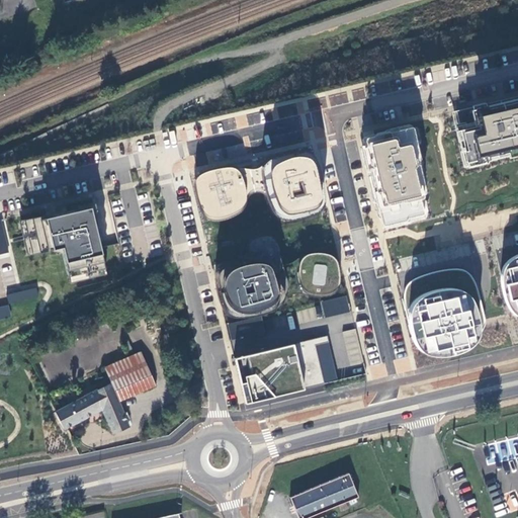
[(517,97),(450,114),(463,169),(517,156),(517,97)]
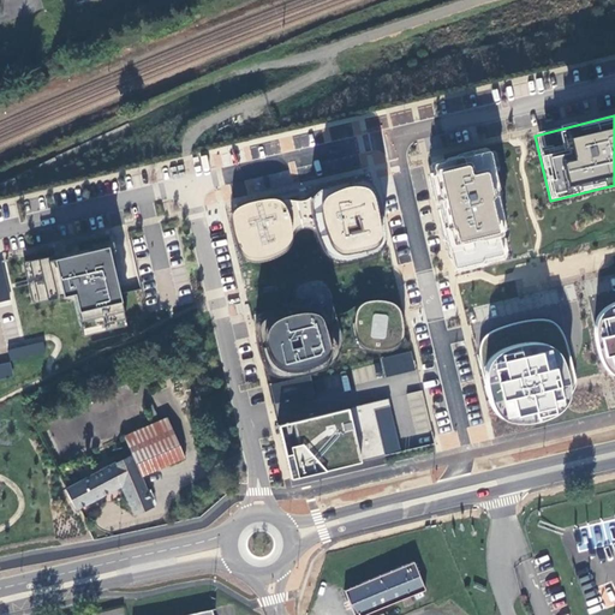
[(434,163),(458,270),(508,258),(512,251),(507,232),(512,231),(493,149),(434,163)]
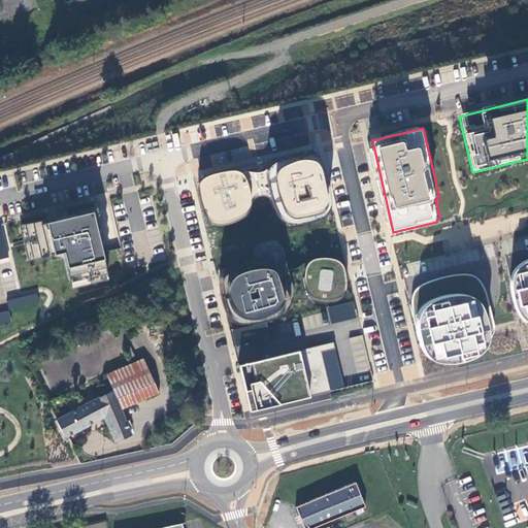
[(279,213),(289,221),(323,213),(327,205),(318,164),(306,157),(274,165),(270,173),(240,180),(233,173),(206,179),(201,188),(209,219),(216,223),(241,217),(248,207),(248,198),(267,193),(275,198),(279,213)]
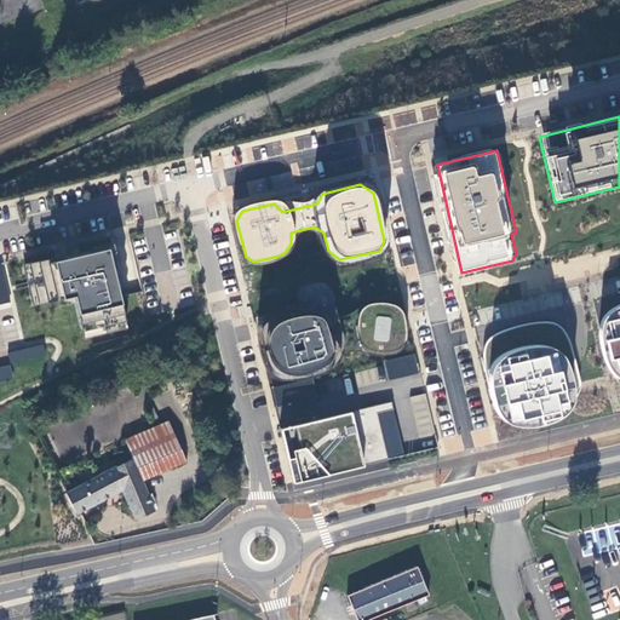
[(73,296),(82,338),(131,327),(114,247),(23,265),(33,305),(73,296)]
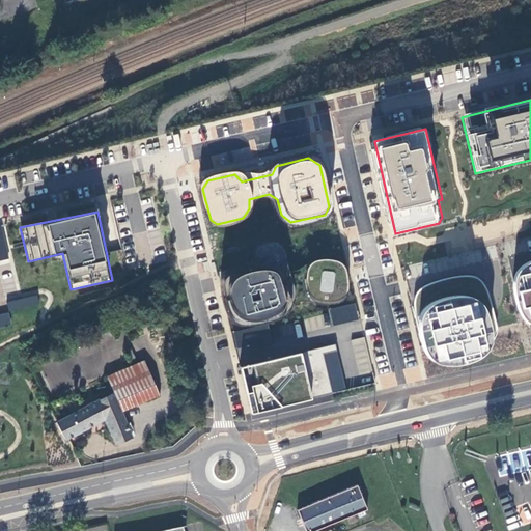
[(0,260),(10,258),(3,225),(0,225),(0,260)]
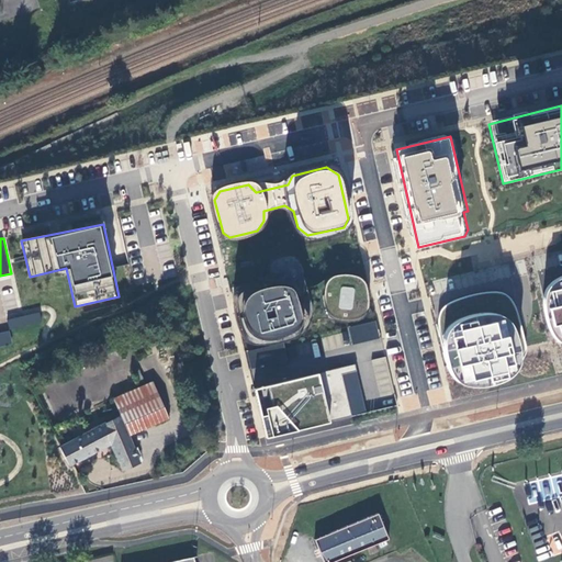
[(304,282),(302,278),(300,270),(298,260),(295,257),(293,255),(289,255),(284,256),(276,259),(270,260),(268,262),(267,266),(267,269),(267,272),(267,277),(263,282),(259,283),(254,284),(243,287),(236,292),(234,300),(234,304),(235,313),(237,322),(240,332),(245,341),(251,345),(261,345),(271,344),(280,341),(292,337),(303,329),(306,324),(311,317),(325,314),(332,319),(339,322),(348,322),(358,321),(363,318),(367,311),(368,304),(367,295),(366,287),(361,281),(356,277),(347,276),(338,276),(330,278),(324,282),(316,285),(308,288),(305,287),(304,282)]
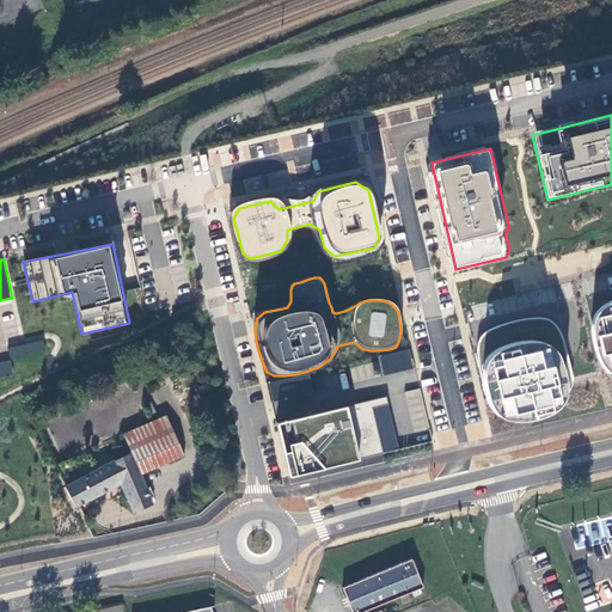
[(611,299),(611,300),(603,305),(594,311),(589,322),(589,330),(591,338),(593,348),(595,359),(600,366),(605,372),(611,375),(611,299)]
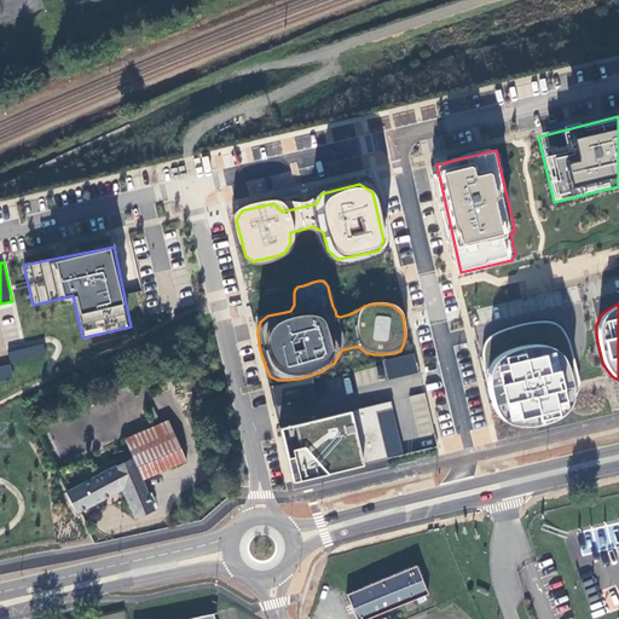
[(519,325),(502,331),(492,335),(486,341),(482,350),(482,360),(485,376),(489,391),(493,408),(501,418),(510,424),(522,426),(536,424),(549,420),(560,414),(568,406),(574,397),(579,388),(578,381),(570,346),(565,334),(556,325),(548,323),(537,323),(519,325)]
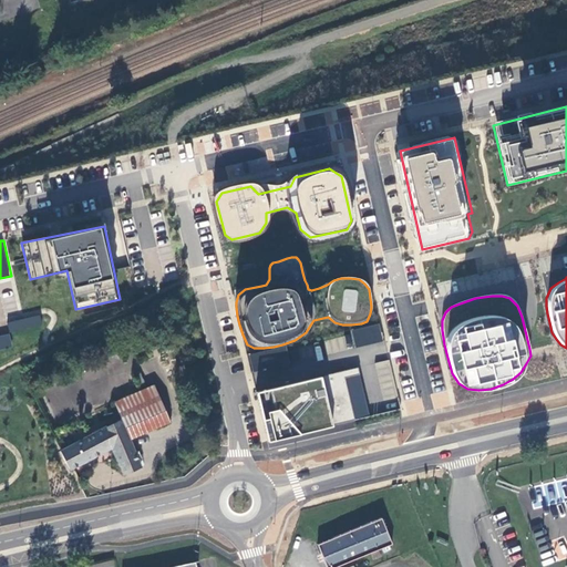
[(40,317),(8,320),(9,331),(41,328),(40,317)]
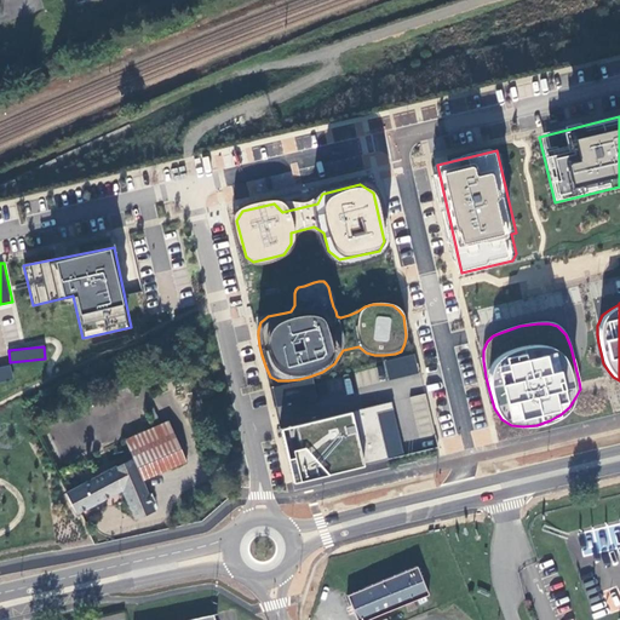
[(414,356),(384,363),(388,383),(419,375),(414,356)]
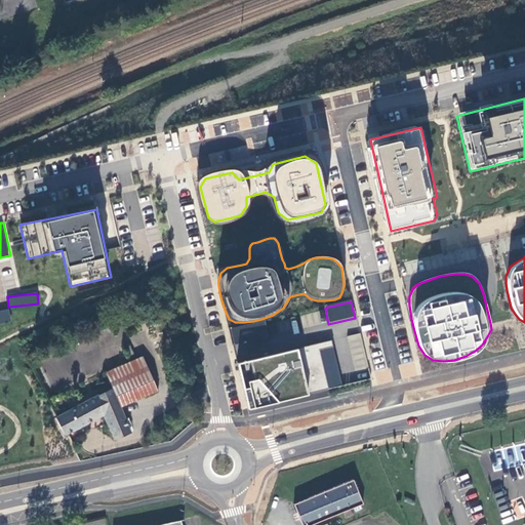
[(9,310),(0,311),(0,323),(10,322),(9,310)]
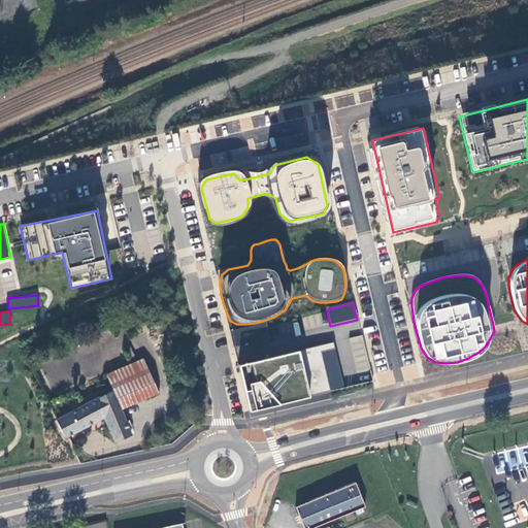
[(266,324),(231,332),(235,349),(270,340),(266,324)]
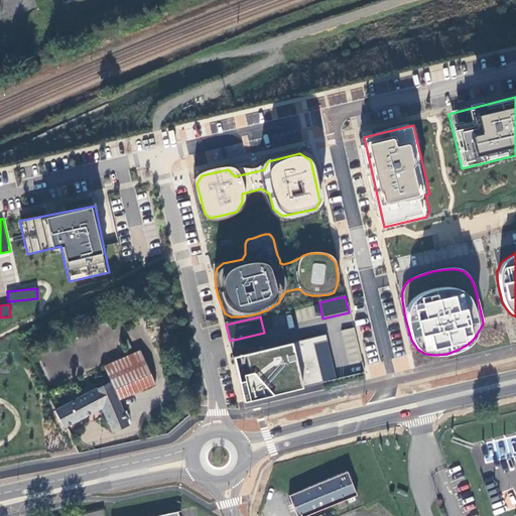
[(353,328),(342,331),(345,344),(356,341),(353,328)]
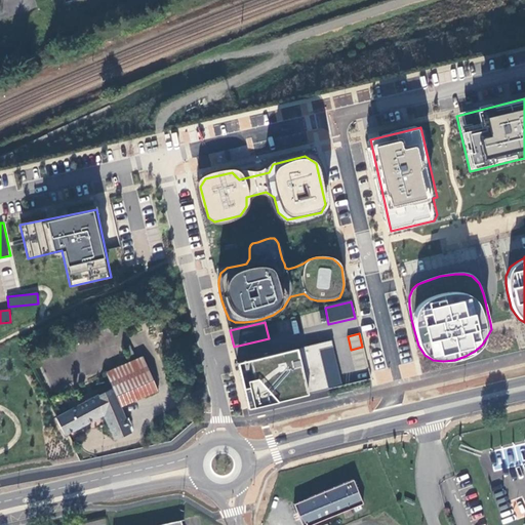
[(331,341),(237,364),(247,409),(328,391),(319,351),(332,348),(331,341)]
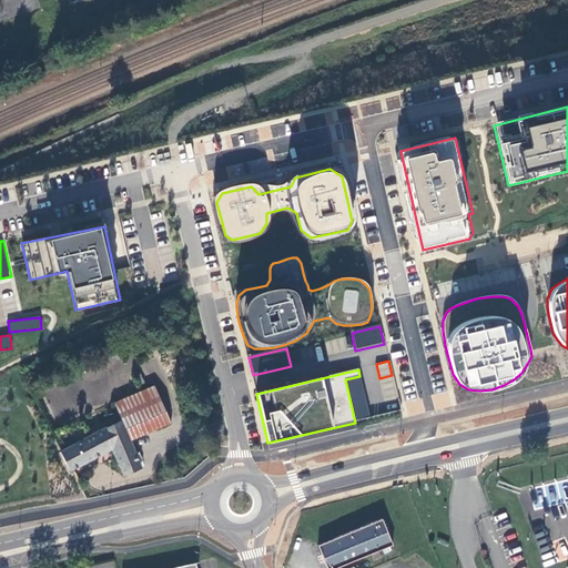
[(345,379),(355,423),(371,418),(359,376),(345,379)]
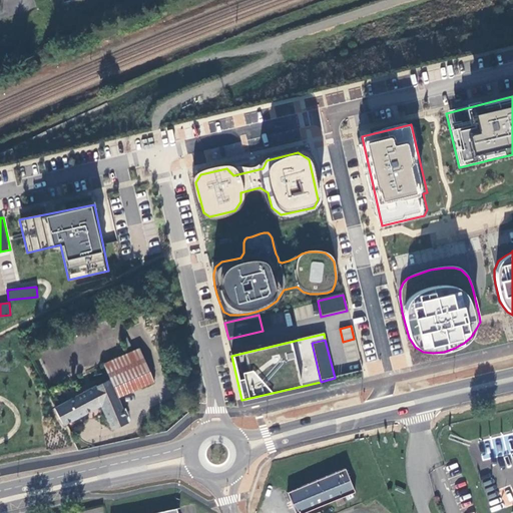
[(101,365),(108,381),(116,397),(150,383),(136,350),(101,365)]
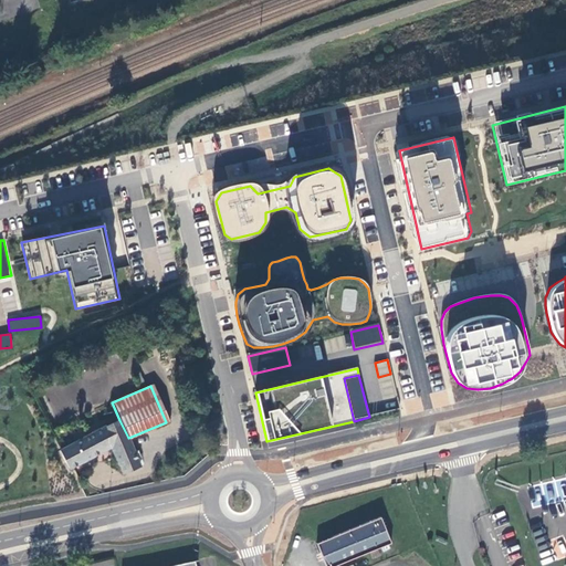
[(119,420),(62,450),(71,469),(109,448),(123,474),(142,465),(128,438),(119,420)]
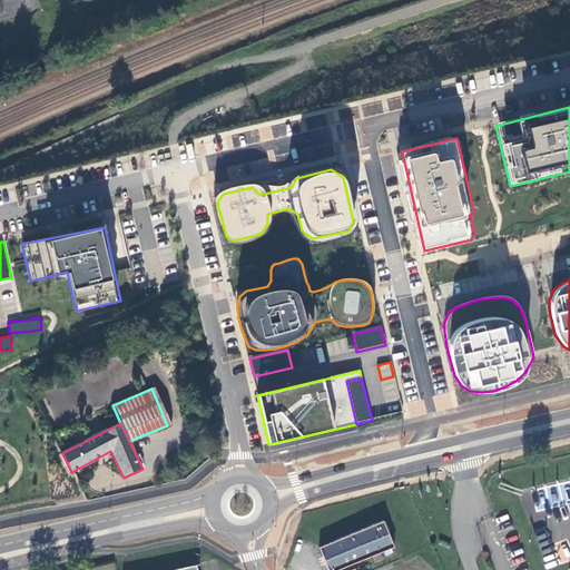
[(384,522),(320,548),(328,569),(336,569),(394,547),(384,522)]
